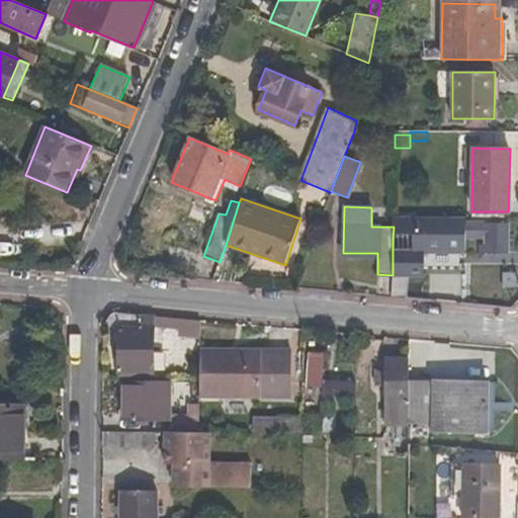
[(493,252),(507,253),(508,223),(467,222),(466,237),(483,237),(483,244),(478,244),(478,259),(492,259),(493,252)]
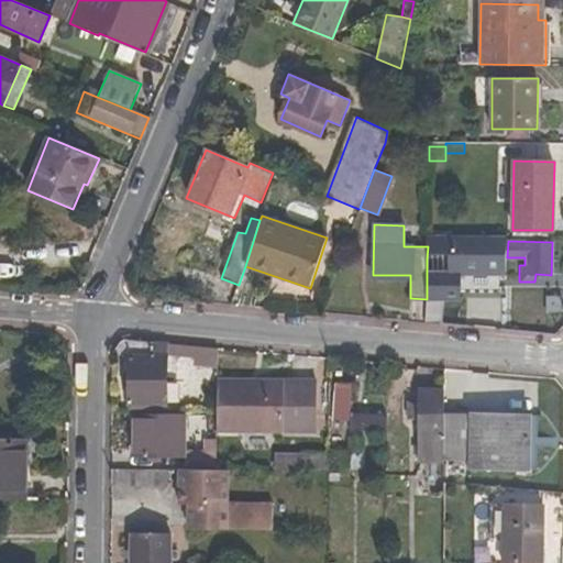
[(427,294),(443,294),(444,294),(446,258),(427,258),(427,294)]
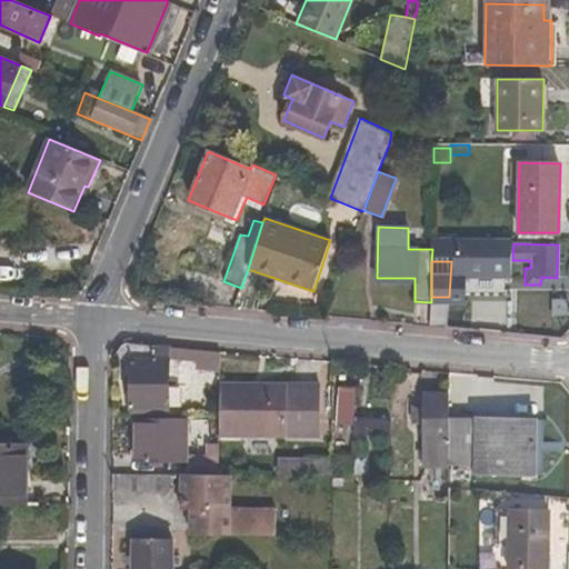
[(431,302),(430,327),(448,328),(448,297),(431,297),(431,302)]
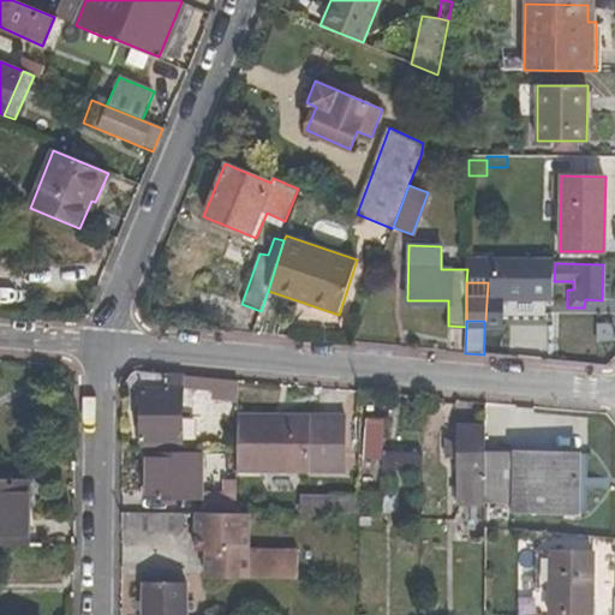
[(210,393),(210,400),(236,401),(237,383),(136,375),(124,390),(137,390),(137,443),(183,443),(181,390),(210,393)]
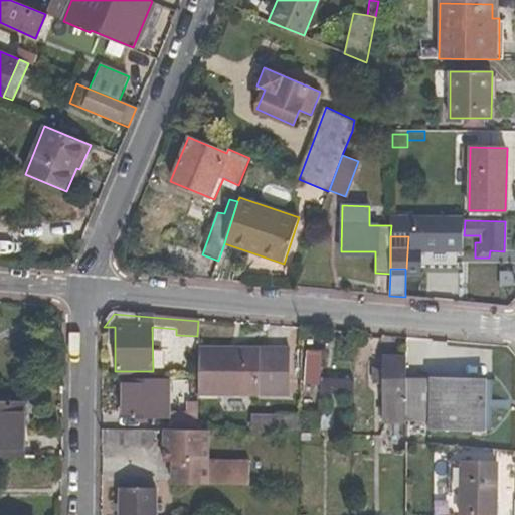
[(288,374),(288,347),(197,346),(197,374),(288,374)]
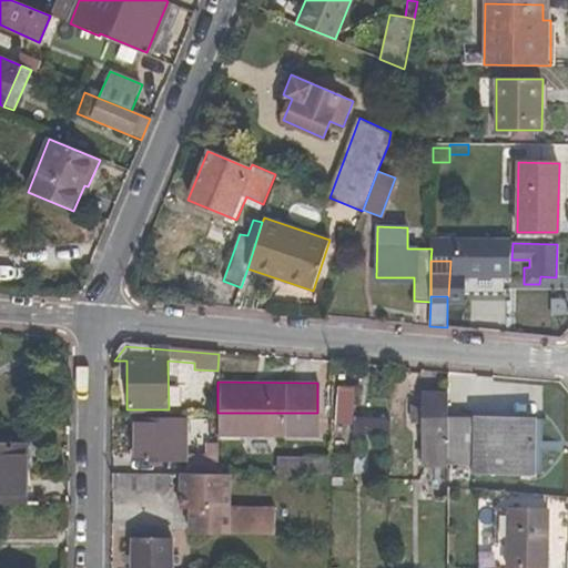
[(388,435),(388,418),(353,417),(354,387),(331,386),(330,413),(330,425),(352,426),(352,435),(388,435)]
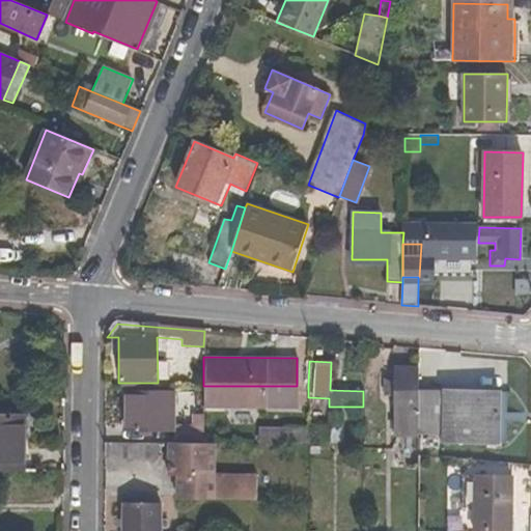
[(418,392),(418,368),(395,367),(394,437),(417,437),(417,436),(418,392)]
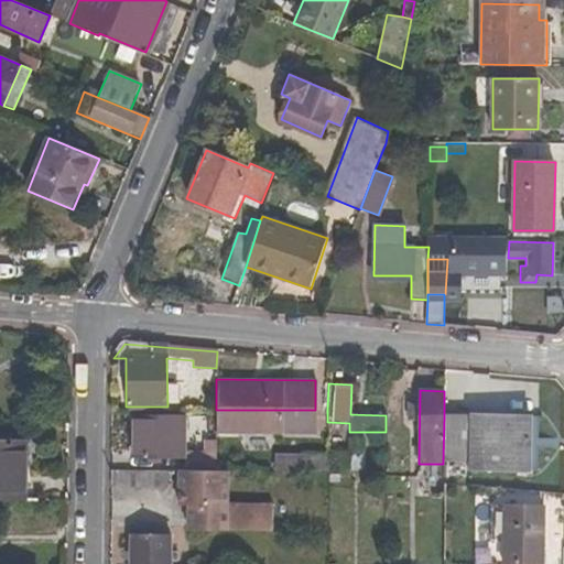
[(133,415),(166,415),(167,407),(126,407),(125,415),(133,415)]
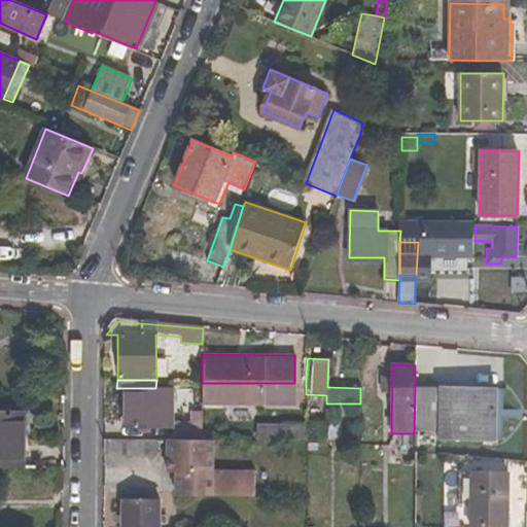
[(202,388),(202,401),(294,401),(294,383),(202,383),(202,388)]
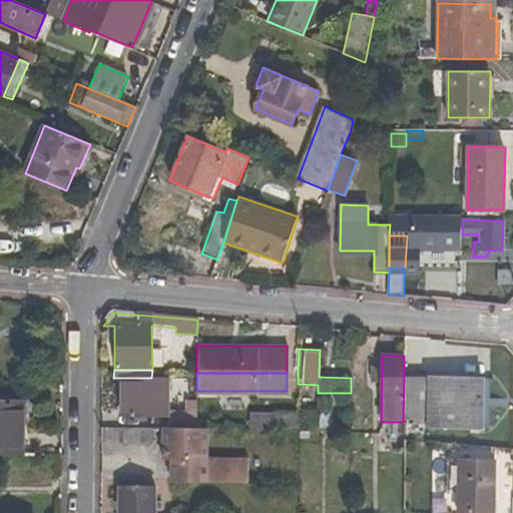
[(121,416),(165,416),(165,378),(151,378),(121,378),(121,416)]
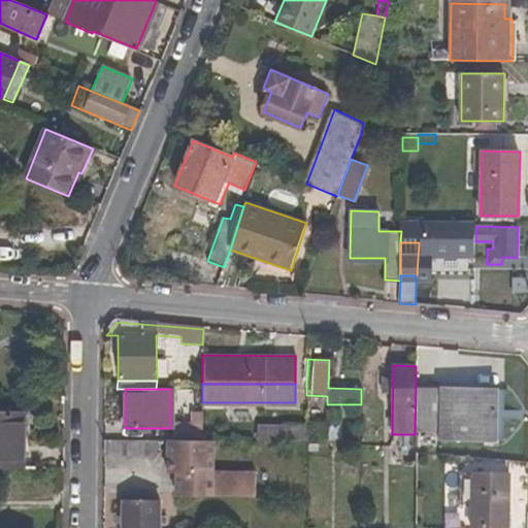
[(416,390),(415,433),(438,433),(438,439),(494,440),(495,391),(416,390)]
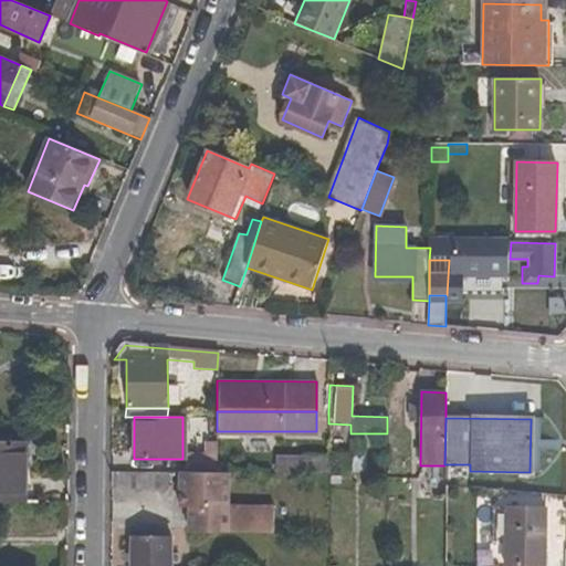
[(538,419),(531,419),(530,472),(538,472),(538,419)]
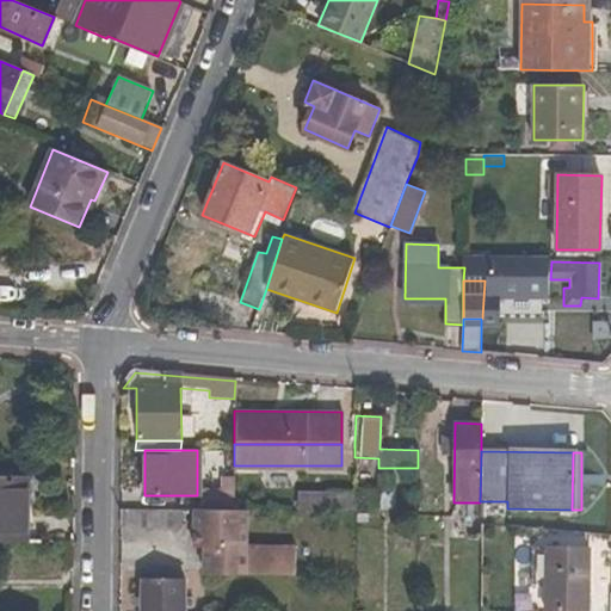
[(30,476),(0,475),(0,541),(29,542),(30,476)]
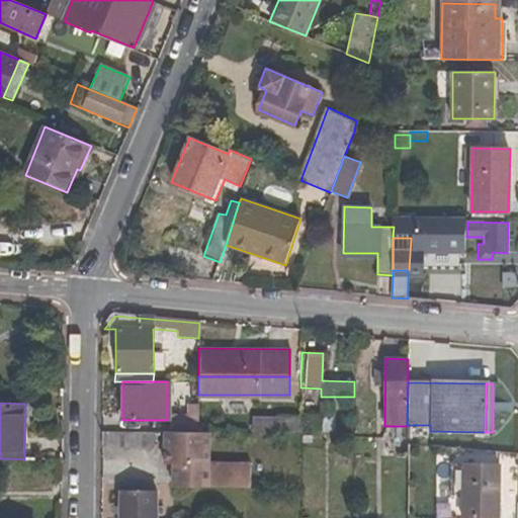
[(198,433),(198,404),(186,404),(186,415),(171,415),(170,432),(198,433)]
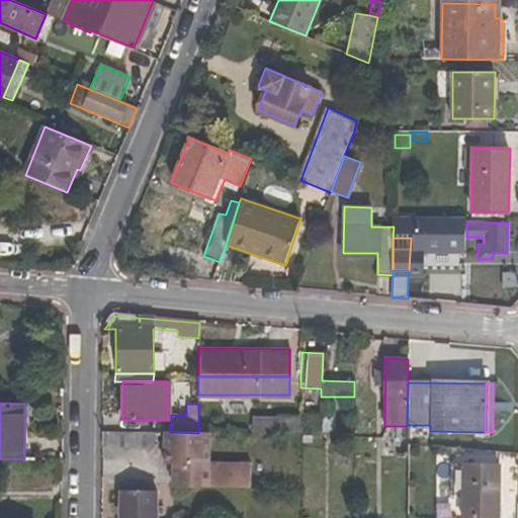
[(319,415),(305,415),(305,441),(313,441),(313,432),(335,432),(335,404),(319,404),(319,415)]
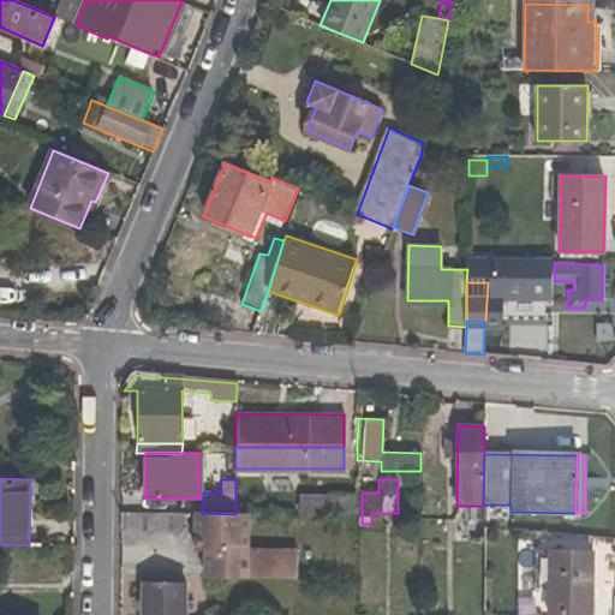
[(298,495),(298,514),(357,514),(357,495),(298,495)]
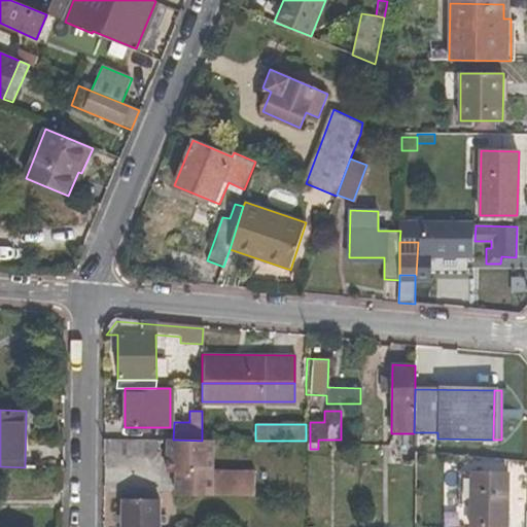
[(156,440),(104,440),(104,453),(156,454),(156,440)]
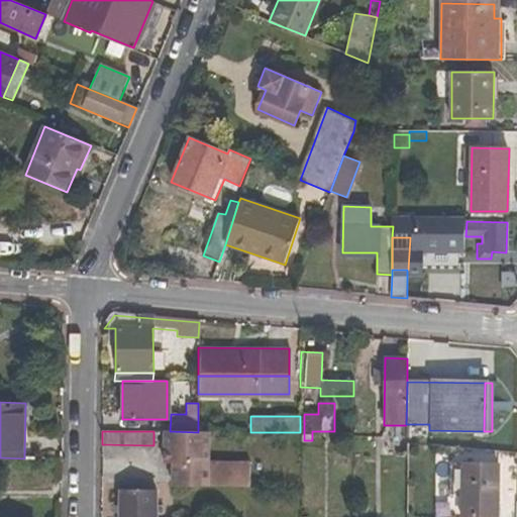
[(204,462),(205,432),(198,432),(170,431),(165,431),(165,463),(171,463),(171,486),(173,486),(247,486),(247,462),(204,462)]
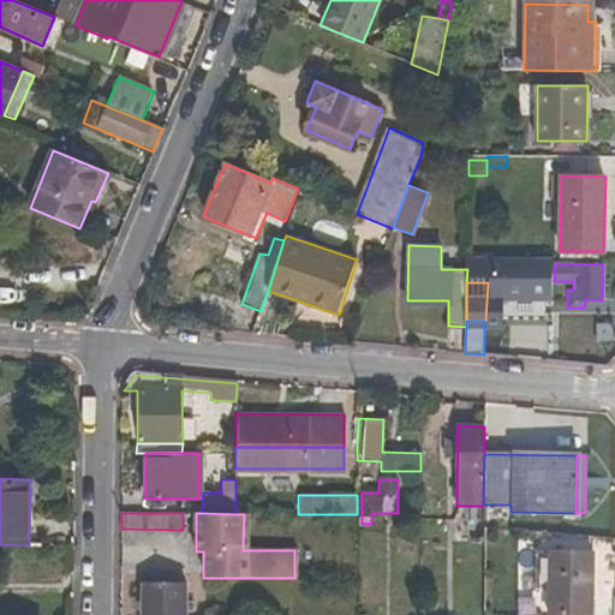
[(535,551),(533,591),(545,591),(545,553),(535,551)]
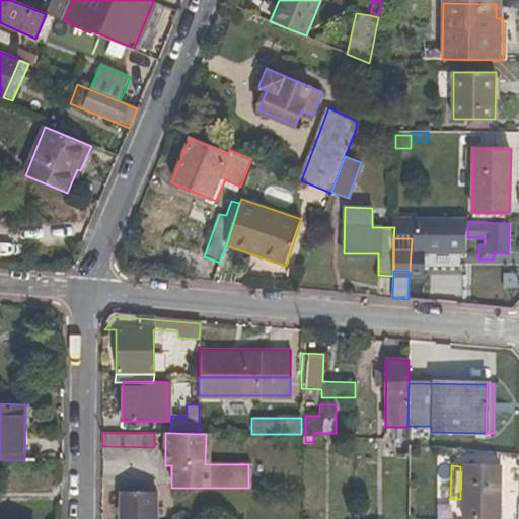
[(460,499),(459,518),(500,518),(501,466),(460,466),(460,499)]
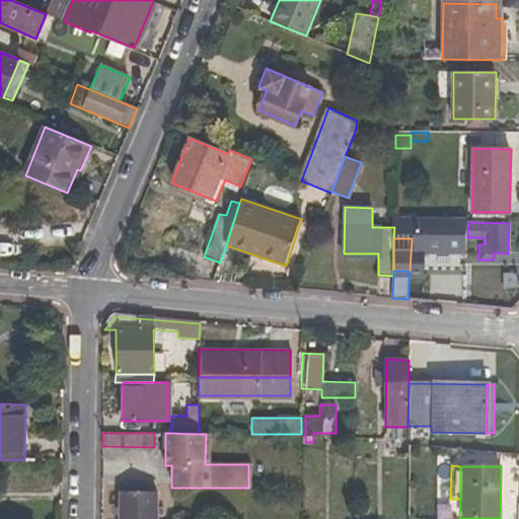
[(121,518),(157,518),(158,517),(158,508),(158,492),(122,491),(121,518)]
